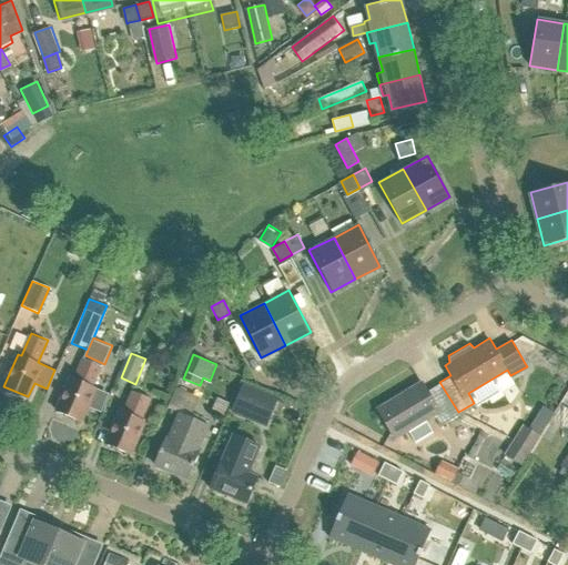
[(70,376),(57,409),(81,420),(89,403),(100,409),(107,392),(92,385),(102,363),(85,355),(84,355),(74,377),(70,376)]
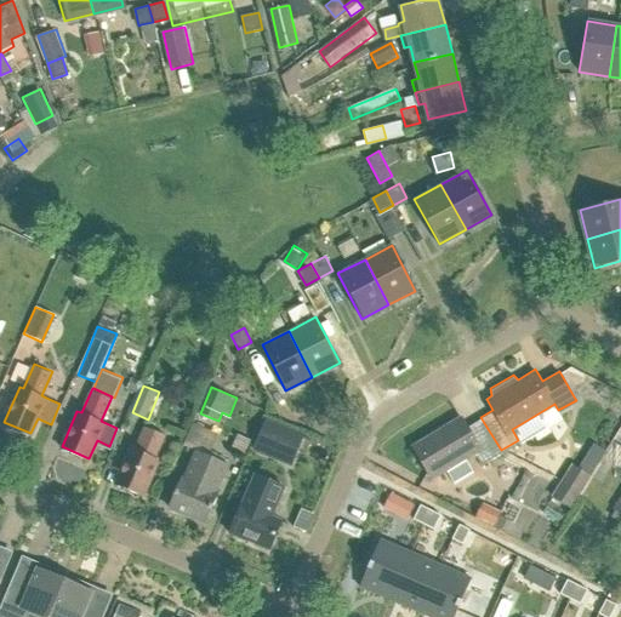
[(460,413),(410,444),(431,476),(444,468),(453,481),(472,470),(463,457),(473,451),(479,463),(501,450),(480,417),(467,426),(460,413)]
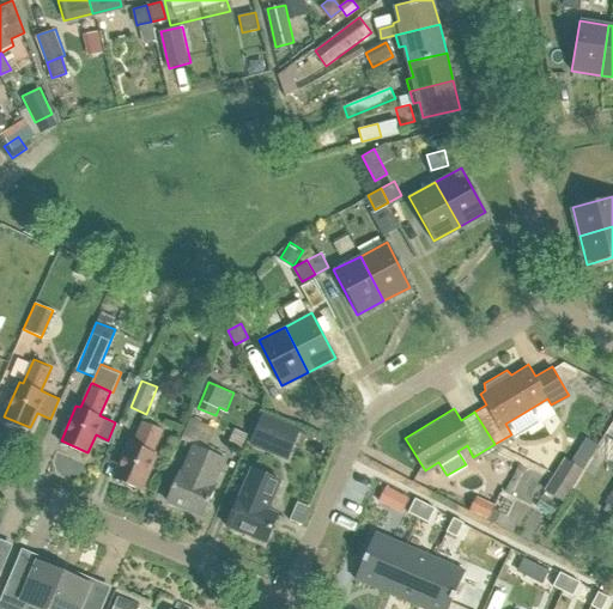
[(261,412),(248,444),(287,460),(301,427),(261,412)]
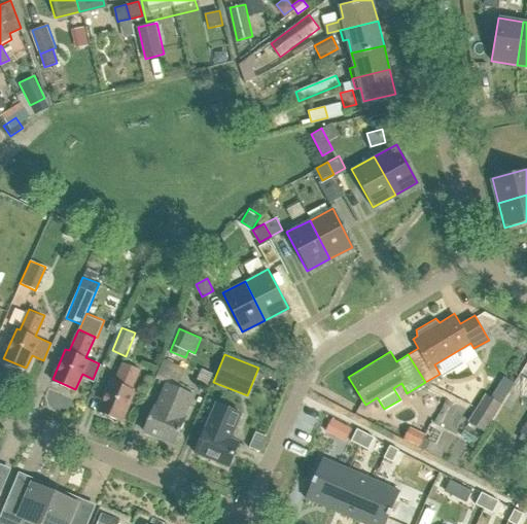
[(131,387),(139,368),(123,360),(114,381),(111,380),(98,410),(120,420),(134,389),(131,387)]
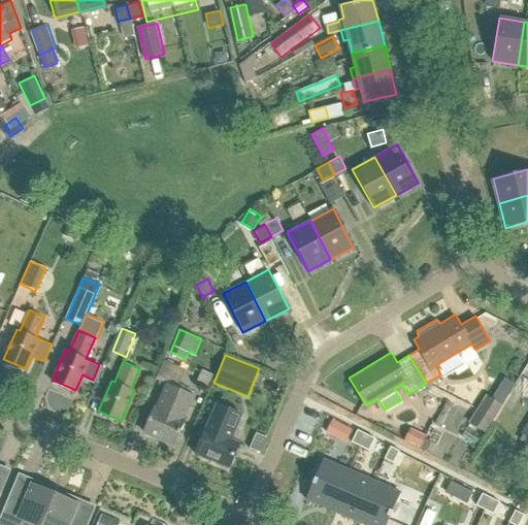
[(208,389),(215,374),(203,369),(197,384),(208,389)]
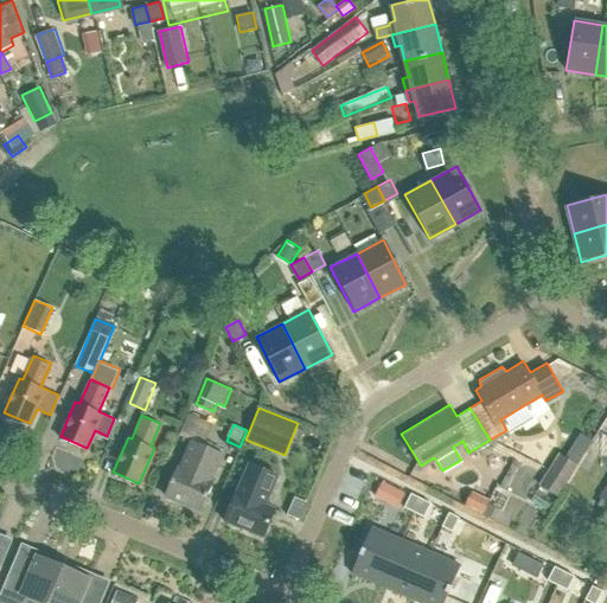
[(582,431),(575,441),(586,449),(593,438),(582,431)]
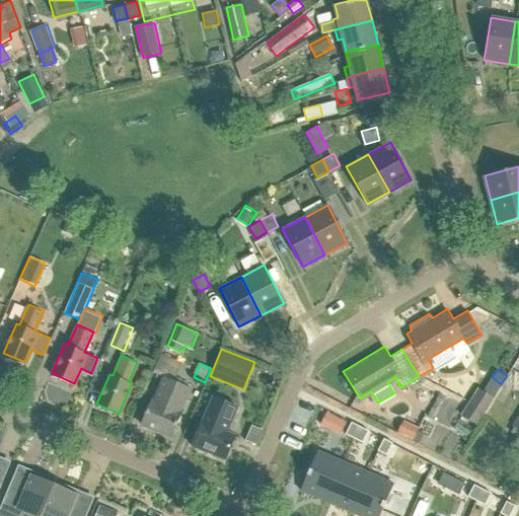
[(163,375),(153,398),(152,397),(142,423),(171,435),(181,410),(180,410),(190,386),(163,375)]
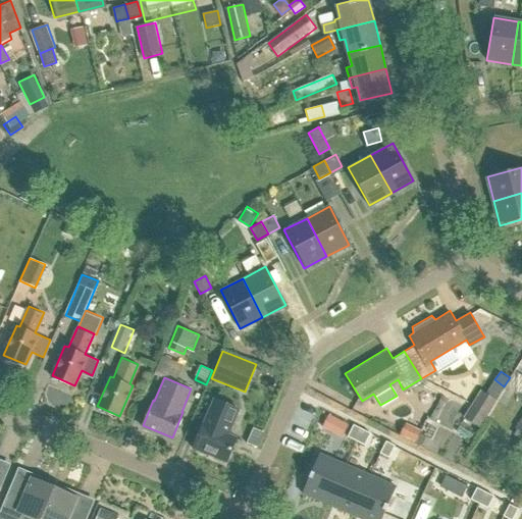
[(473,404),(488,414),(498,400),(481,390),(473,404)]
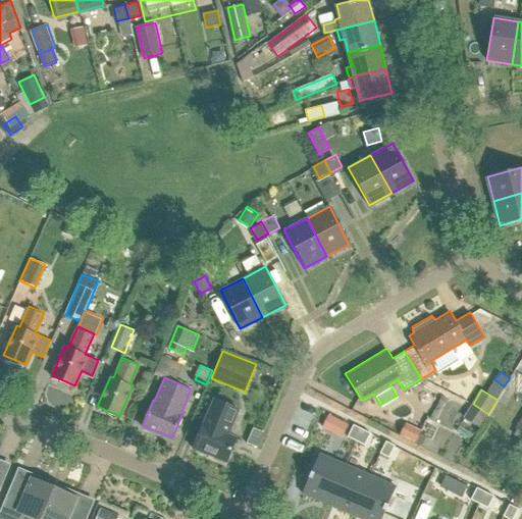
[(230,433),(241,410),(214,399),(193,447),(226,461),(237,436),(230,433)]
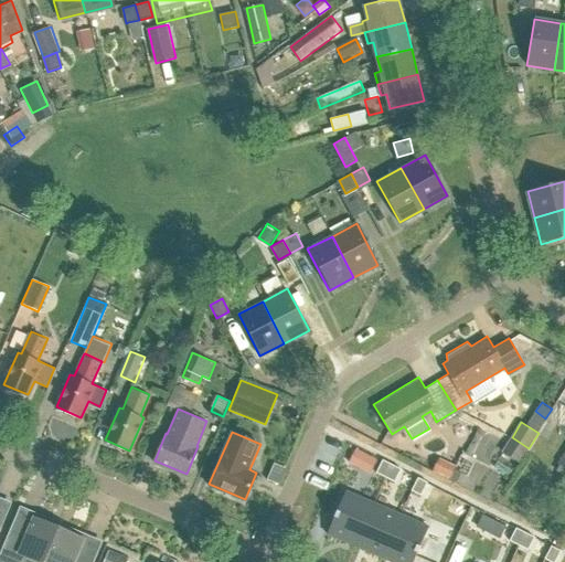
[(520,463),(529,448),(512,437),(503,453),(520,463)]
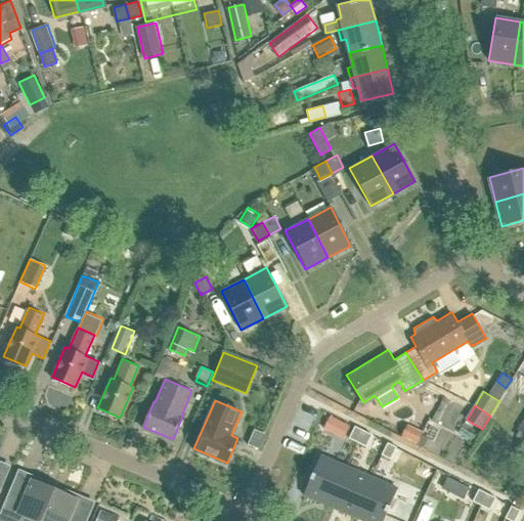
[(330,416),(323,428),(332,432),(339,420),(330,416)]
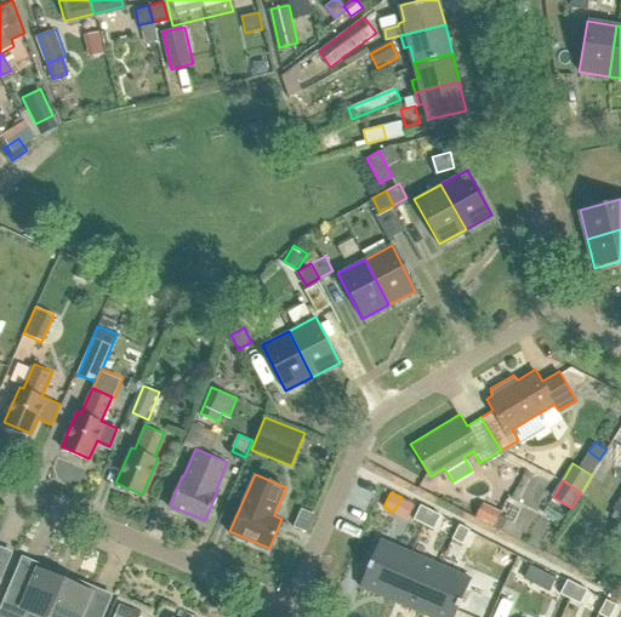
[(420,503),(414,518),(423,524),(431,509),(420,503)]
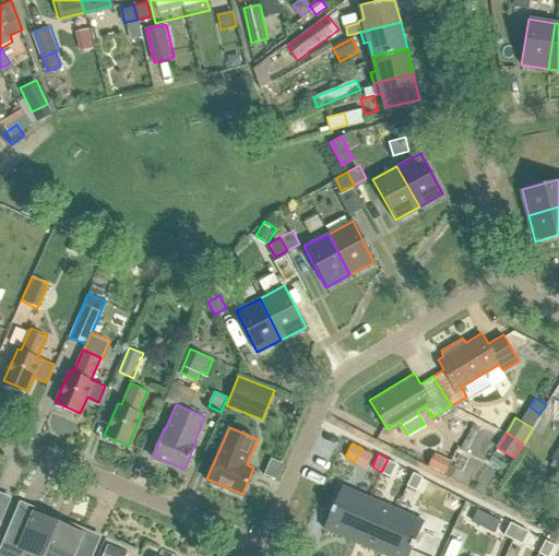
[(447,474),(453,462),(436,453),(429,466),(447,474)]
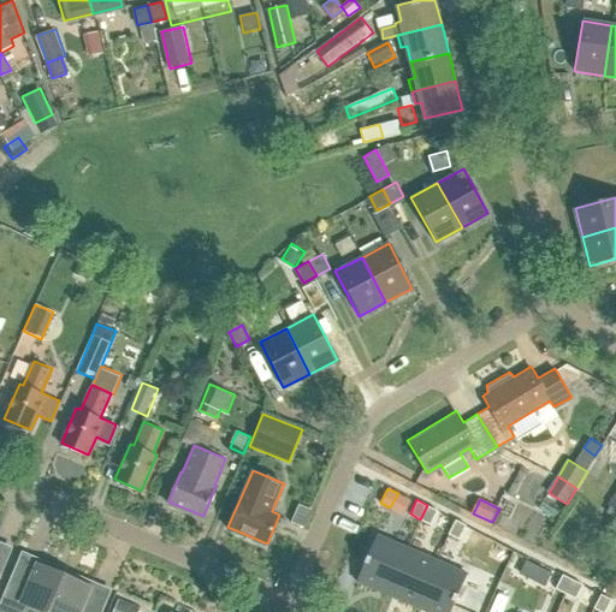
[(427,505),(420,520),(430,524),(437,510),(427,505)]
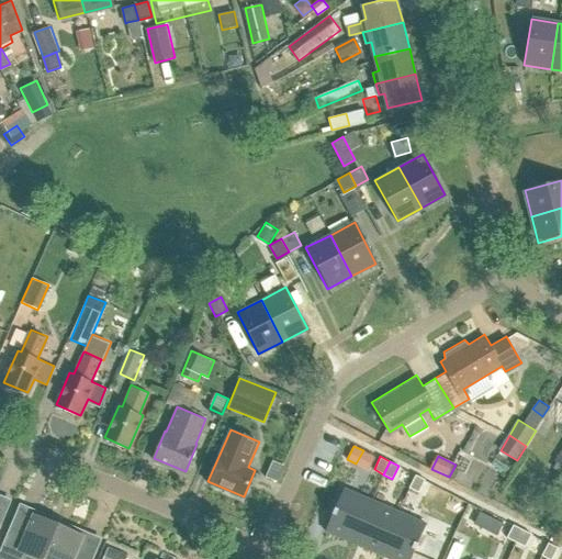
[(415,474),(408,487),(418,492),(425,479),(415,474)]
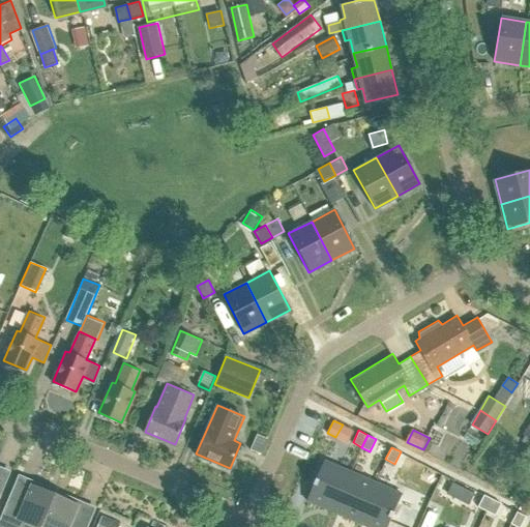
[(324,460),(307,500),(319,506),(333,511),(351,471),(324,460)]
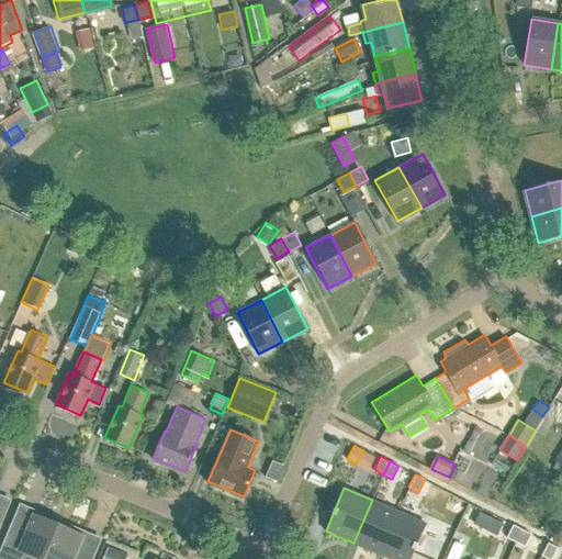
[(372,500),(353,543),(373,551),(380,555),(398,512),(372,500)]
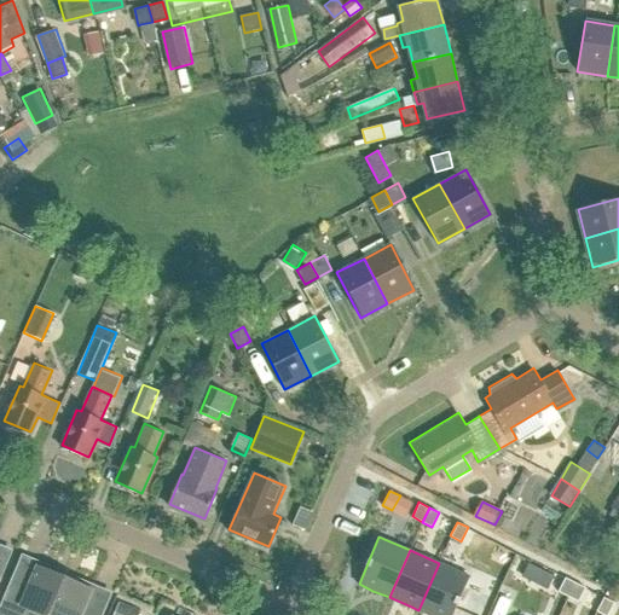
[(0,614),(47,614),(64,576),(56,573),(58,567),(40,560),(28,586),(11,579),(0,602),(0,614)]
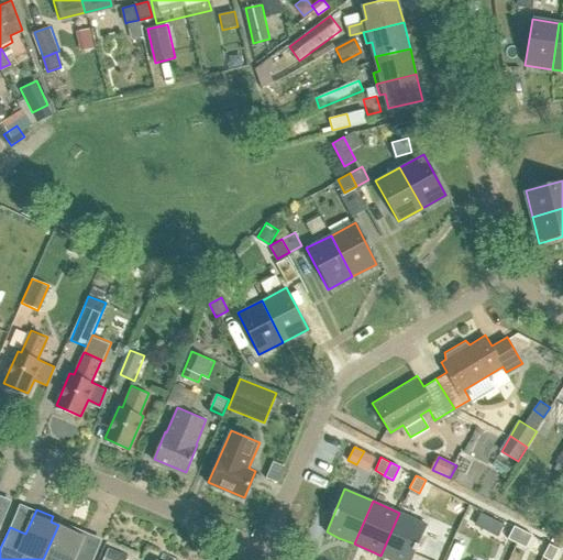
[(399,513),(381,556),(392,559),(411,559),(427,525),(399,513)]
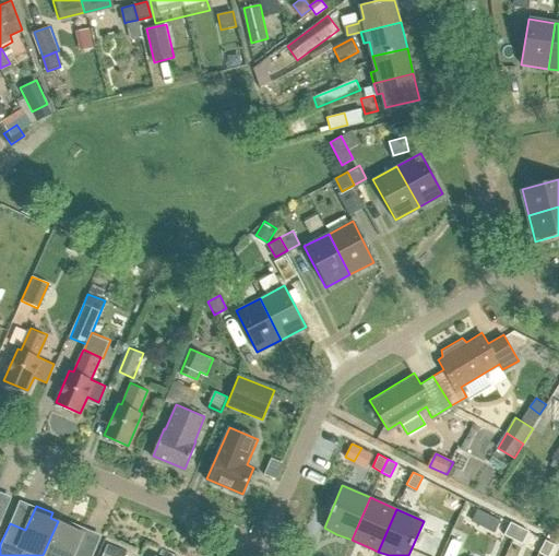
[(58,521),(43,555),(86,555),(75,551),(85,527),(69,520),(67,524),(58,521)]
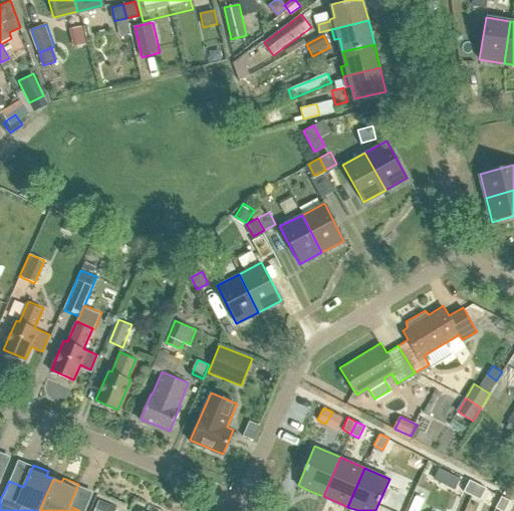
[(467,483),(463,491),(472,495),(476,487),(467,483)]
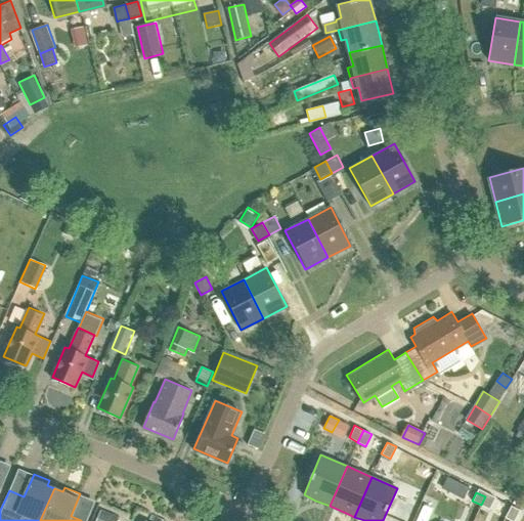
[(485,496),(481,505),(489,509),(493,501),(485,496)]
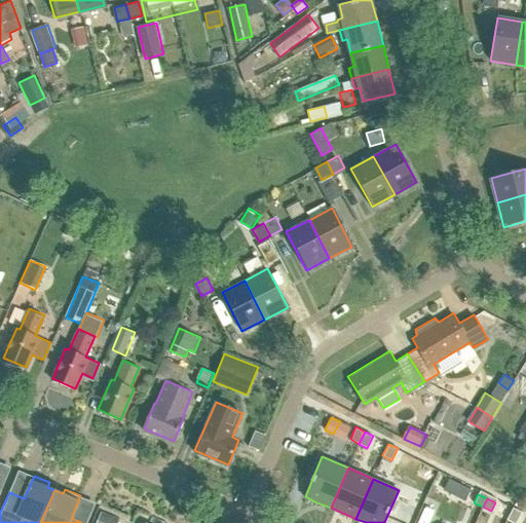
[(513,507),(506,519),(514,522),(516,522),(522,512),(513,507)]
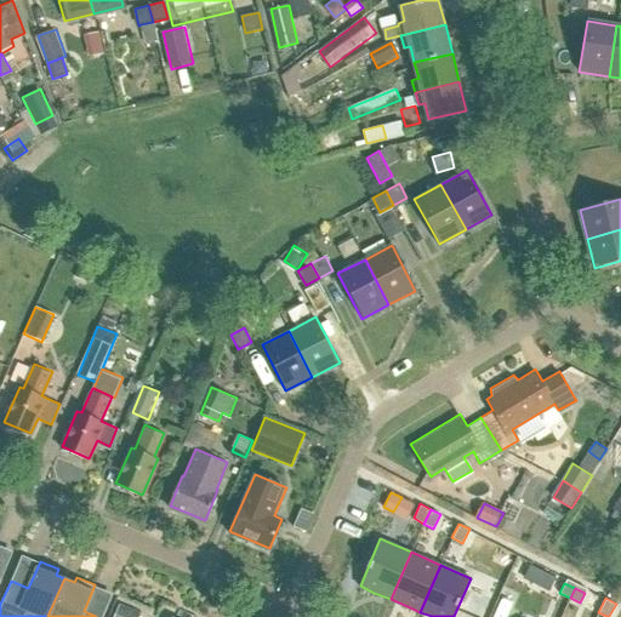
[(140,616),(142,612),(120,604),(115,616),(140,616)]
